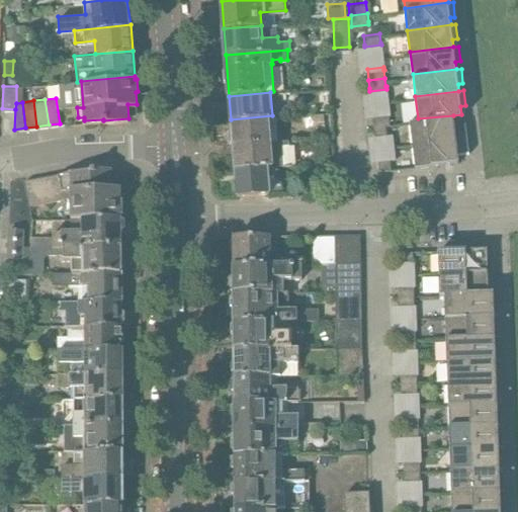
[(373,124),(385,123),(390,122),(389,114),(390,114),(389,111),(372,113),(372,116),(373,124)]
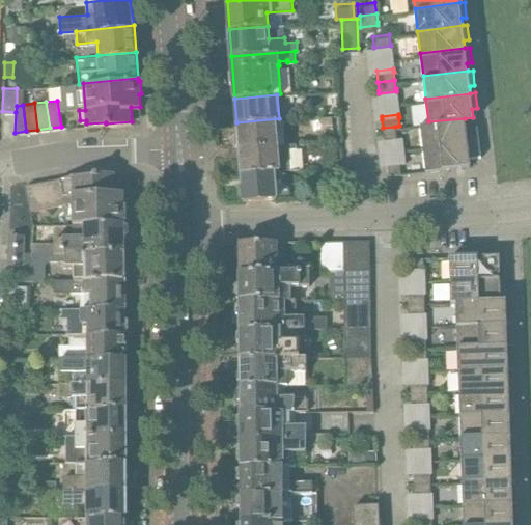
[(239,147),(285,144),(283,118),(279,118),(236,122),(239,147)]
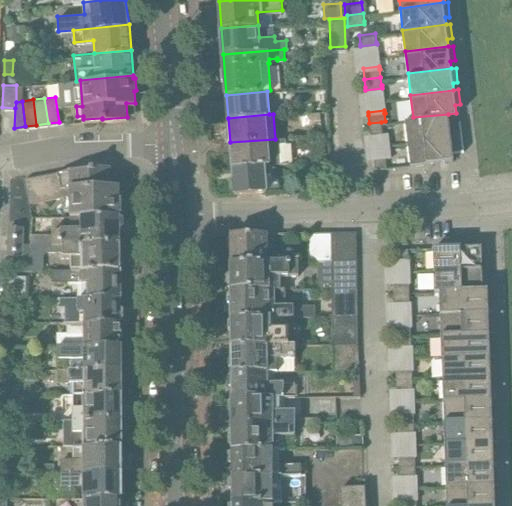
[(407,141),(462,134),(460,119),(449,121),(448,114),(413,117),(405,118),(407,141)]
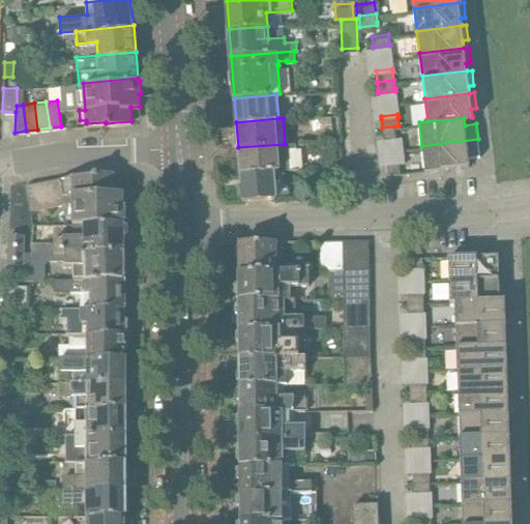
[(383,139),(395,137),(394,126),(382,127),(383,136),(383,139)]
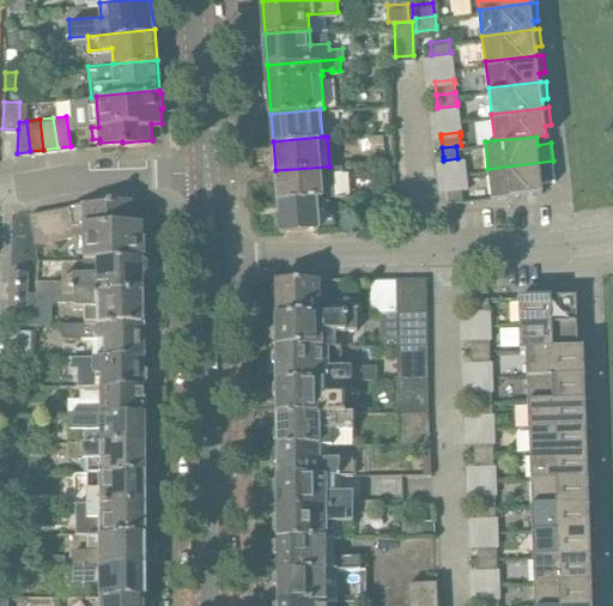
[(491,195),(513,193),(542,189),(541,180),(556,179),(553,161),(487,169),(491,195)]
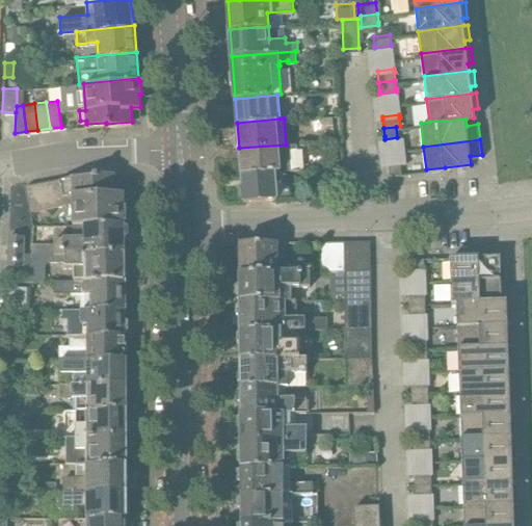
[(241,172),(281,168),(299,167),(297,143),(286,145),(239,148),(241,172)]
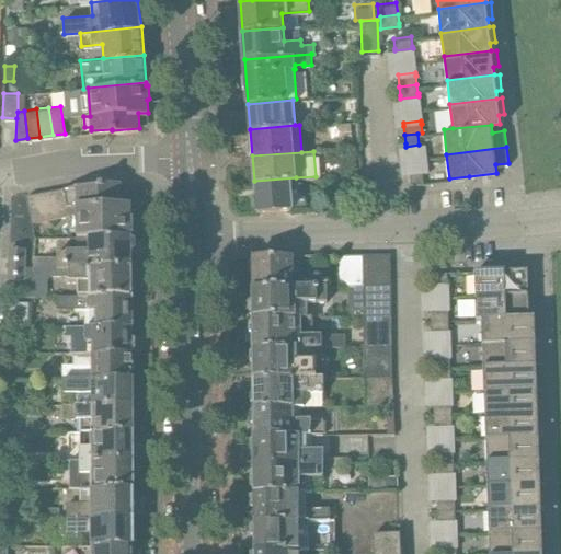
[(411,183),(423,181),(422,172),(423,172),(422,169),(409,171),(409,173),(410,173),(411,183)]
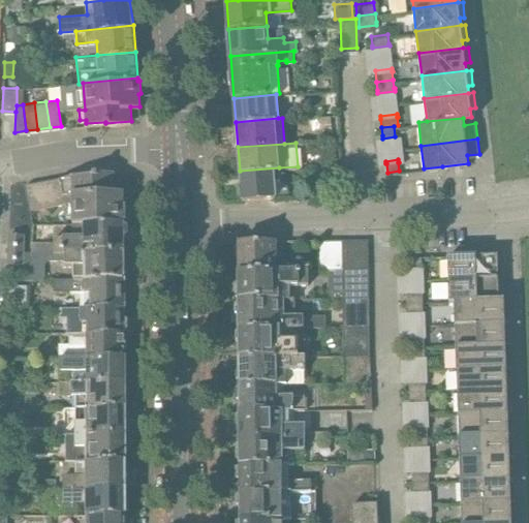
[(275,195),(274,182),(280,181),(279,167),(240,171),(242,197),(275,195)]
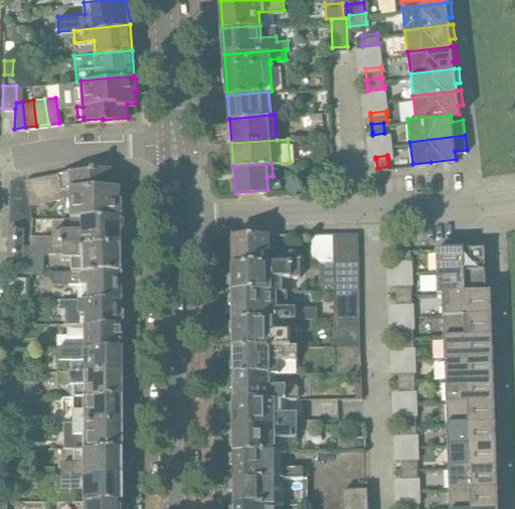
[(91,169),(70,169),(73,184),(70,185),(71,215),(119,214),(121,209),(120,202),(119,196),(119,182),(111,182),(111,167),(91,169)]
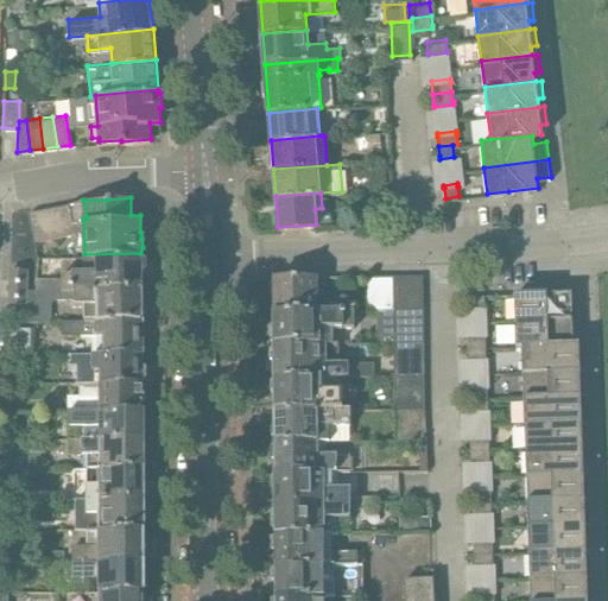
[(69,202),(71,221),(83,219),(87,217),(83,200),(69,202)]
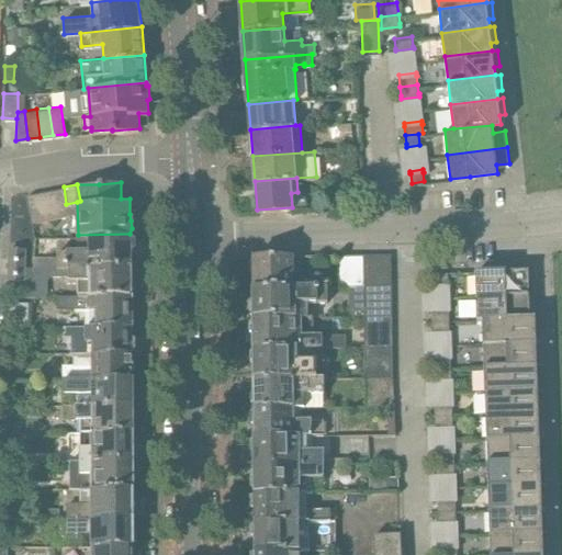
[(68,213),(66,204),(64,187),(52,190),(57,215),(68,213)]
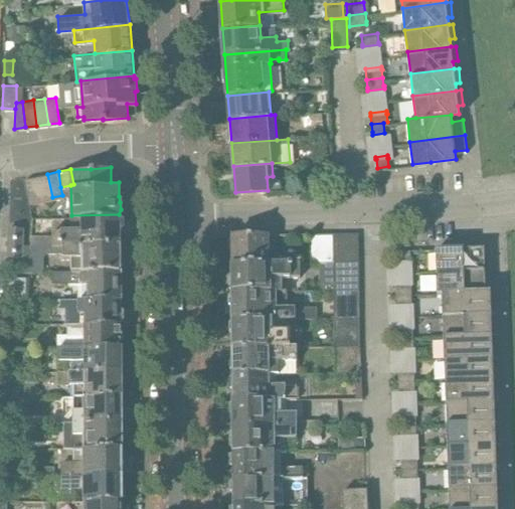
[(41,199),(52,197),(47,174),(36,176),(41,199)]
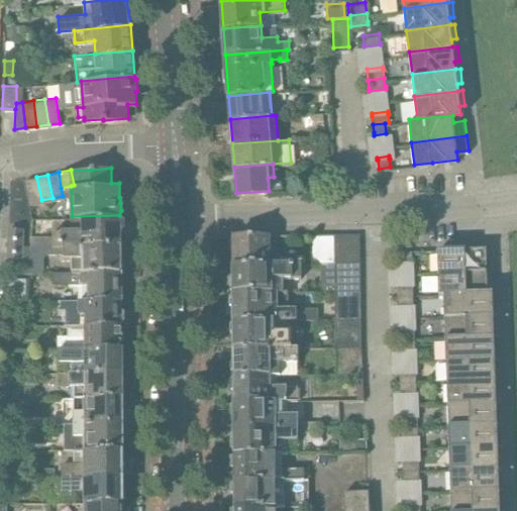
[(29,203),(41,200),(36,177),(25,179),(29,203)]
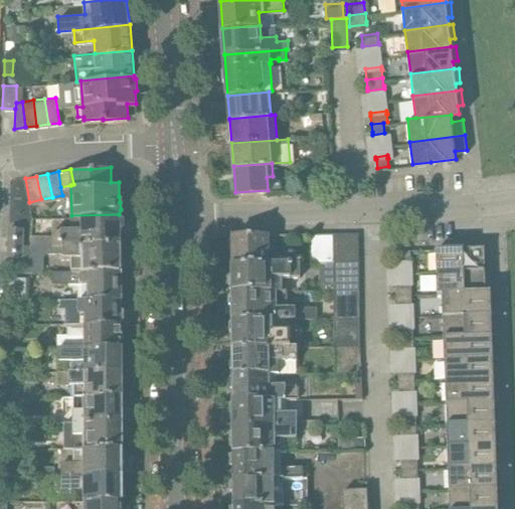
[(63,243),(120,242),(119,214),(71,215),(70,229),(52,229),(52,232),(30,232),(30,242),(63,243)]
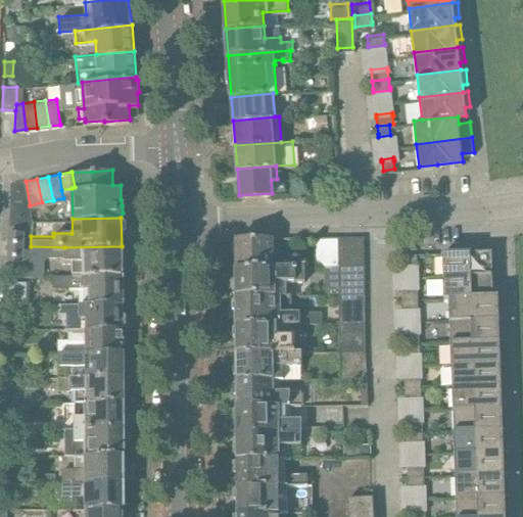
[(24,229),(9,228),(8,259),(20,260),(24,229)]
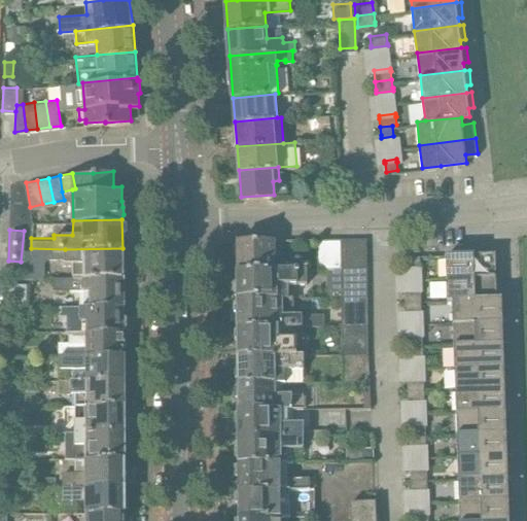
[(342,265),(342,250),(341,236),(329,237),(329,267),(342,267),(342,265)]
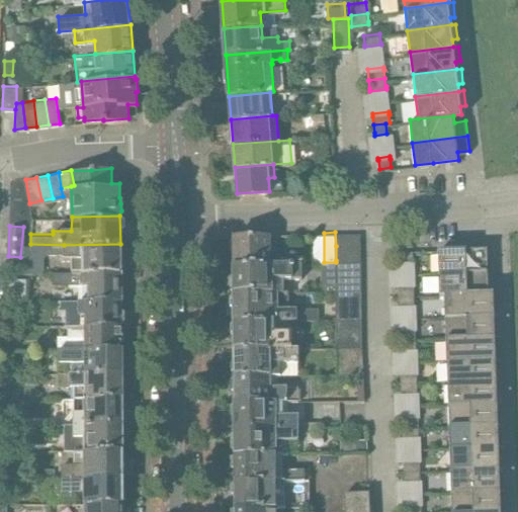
[(336,246),(360,246),(360,232),(335,232),(336,246)]
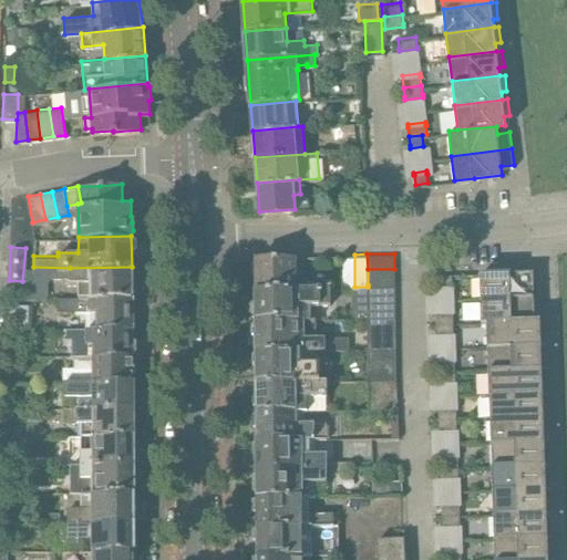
[(342,287),(354,287),(354,255),(341,255),(342,287)]
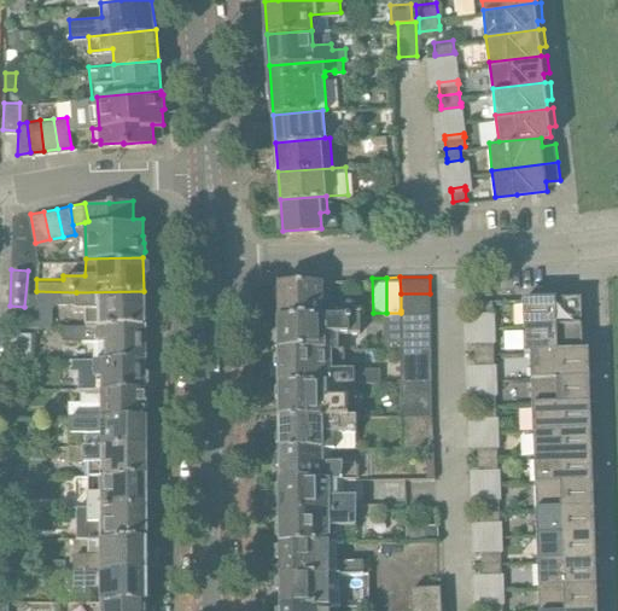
[(279,313),(322,313),(322,279),(279,280),(279,313)]
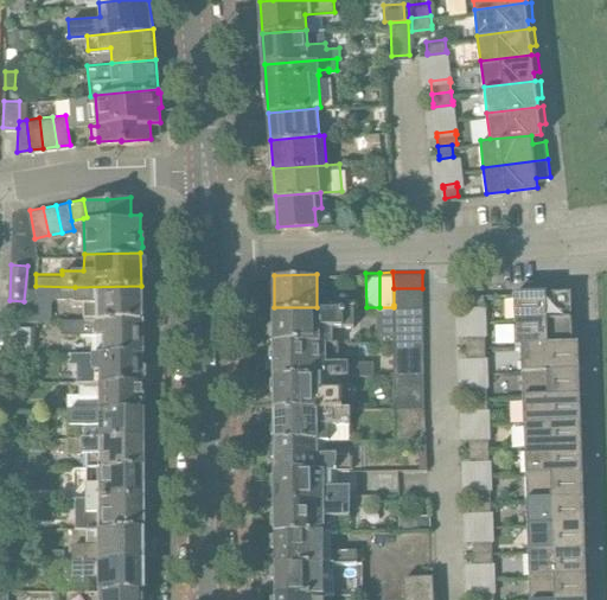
[(32,318),(52,318),(52,299),(56,295),(75,295),(75,287),(62,287),(36,286),(26,286),(25,301),(24,318),(32,318)]
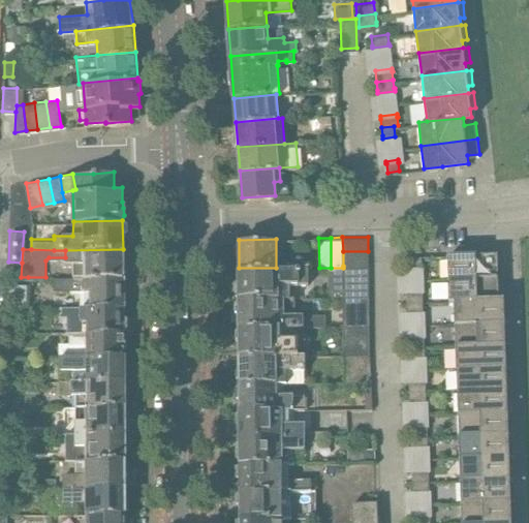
[(82,276),(123,276),(123,249),(65,250),(65,257),(65,264),(73,264),(73,276),(82,276)]
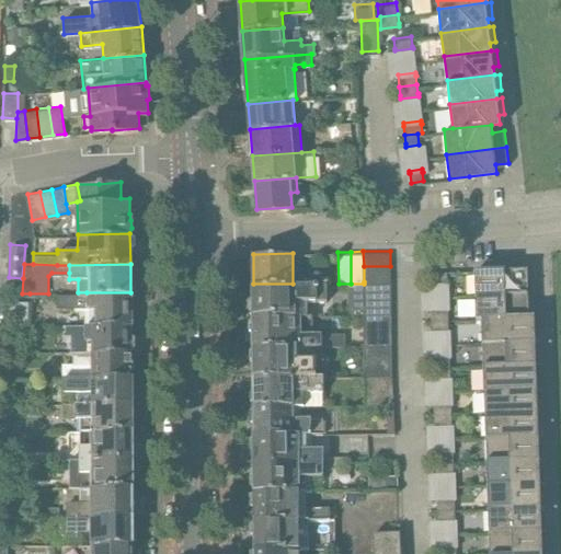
[(364,281),(390,281),(390,266),(364,266),(364,281)]
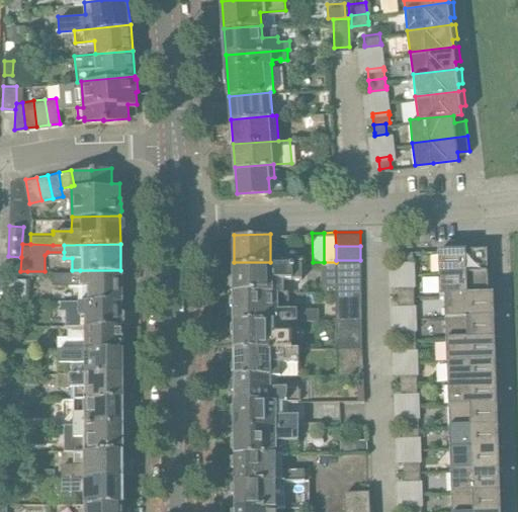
[(438,270),(493,268),(492,255),(487,255),(487,246),(438,248),(438,270)]
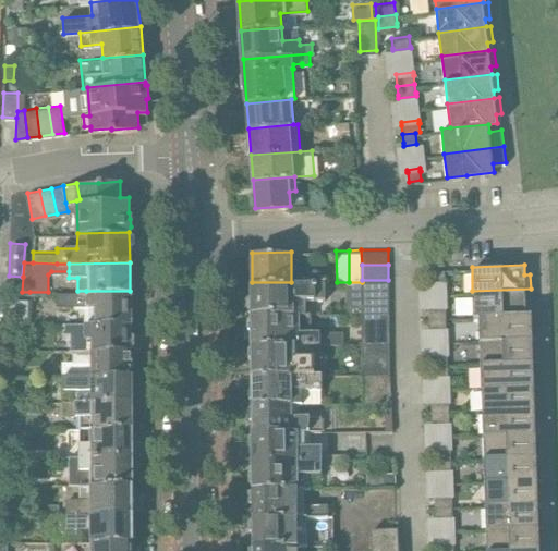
[(426,281),(445,280),(445,268),(426,268),(426,271),(427,278),(426,278),(426,281)]
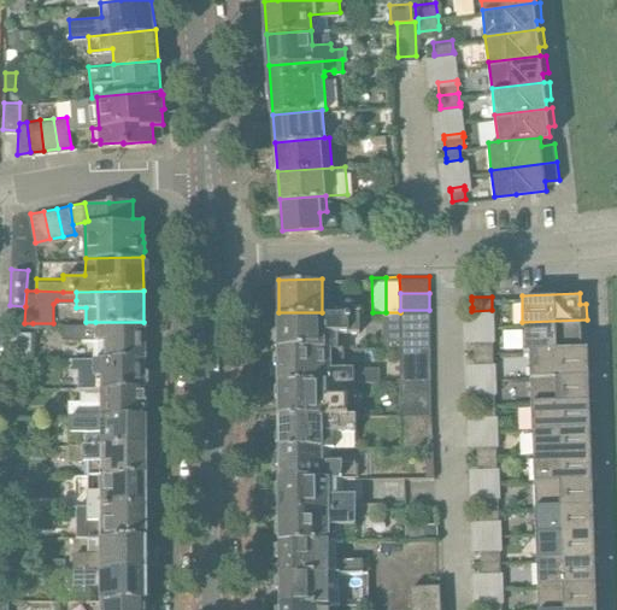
[(400,327),(430,326),(429,310),(400,310),(400,312),(400,327)]
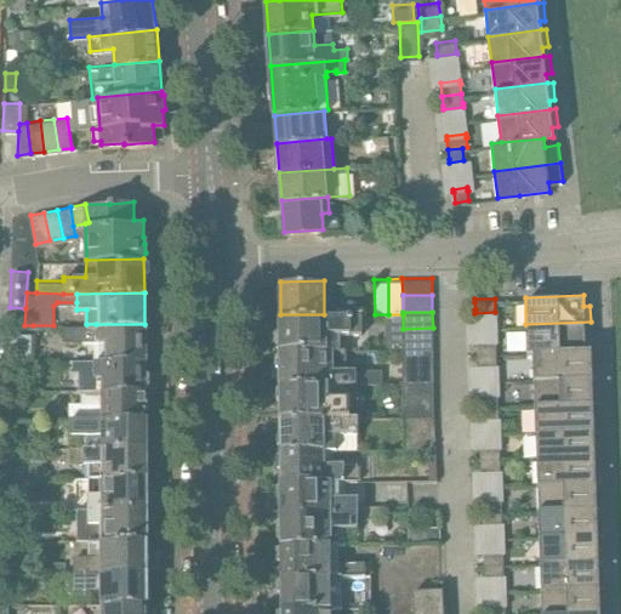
[(280,348),(340,347),(340,331),(363,331),(363,313),(324,314),(280,314),(280,348)]
